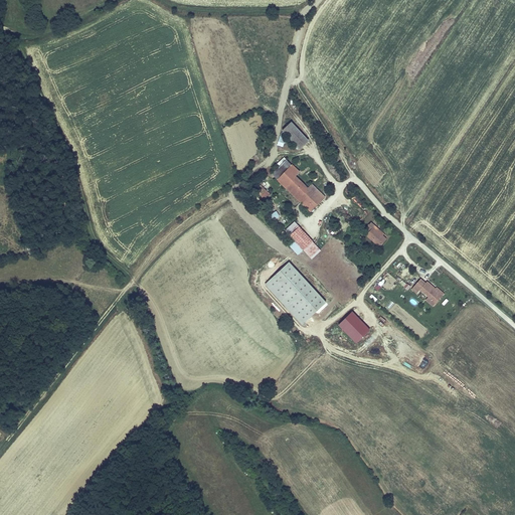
[(285,133),(299,147),(308,139),(294,124),(285,133)]
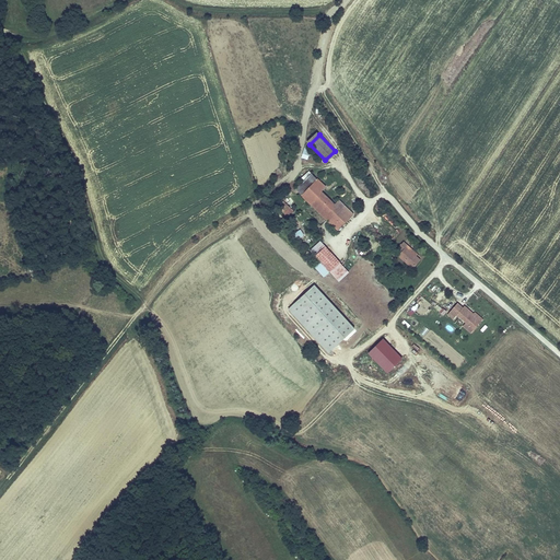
[(296,189),(302,195),(317,178),(312,173),(296,189)]
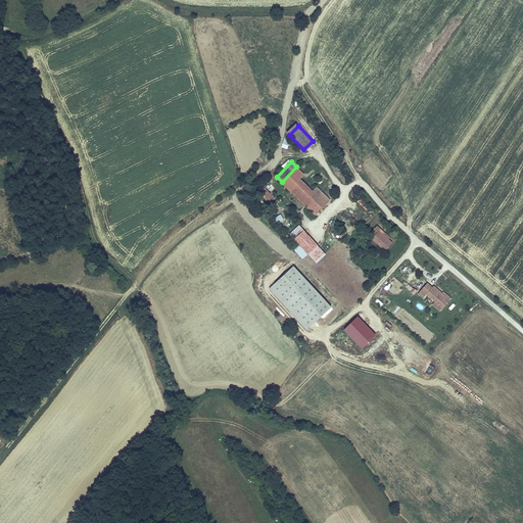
[(313,190),(301,178),(304,175),(296,167),(282,182),(291,191),(295,187),(315,207),(312,210),(316,215),(330,199),(317,187),(313,190)]
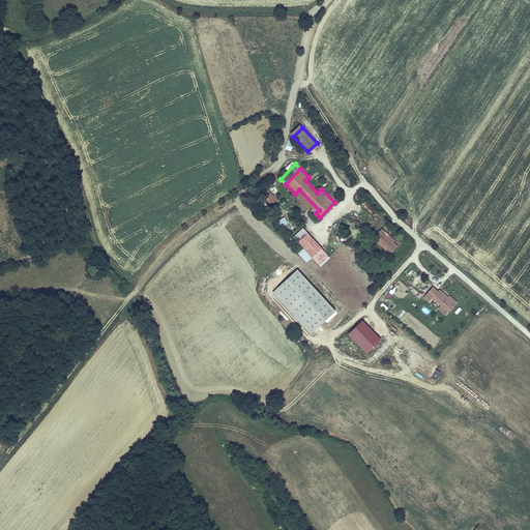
[(319,210),(299,189),(295,194),(316,213),(319,210)]
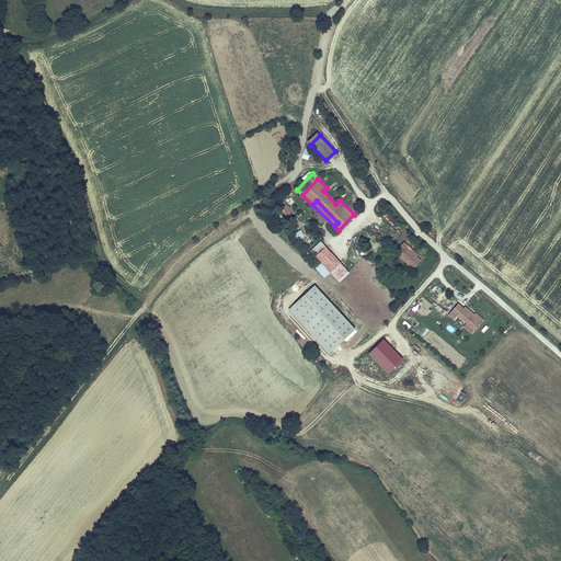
[(286,202),(279,208),(286,215),(292,208),(286,202)]
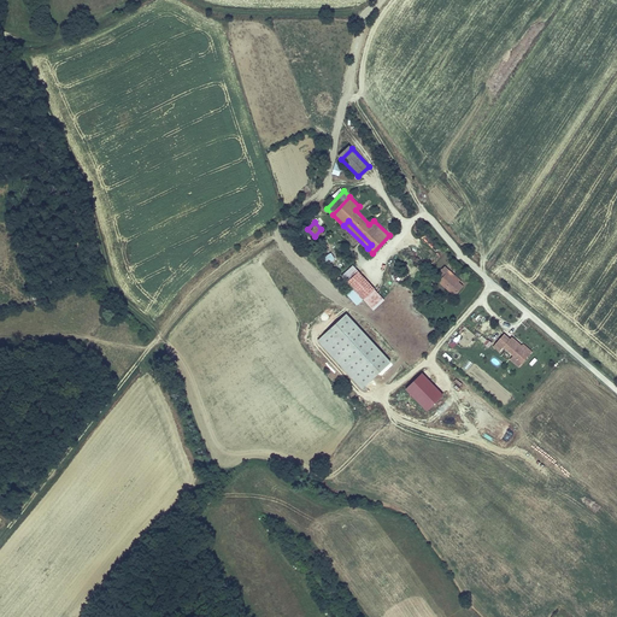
[(385,299),(360,272),(358,275),(351,268),(342,275),(374,309),(385,299)]
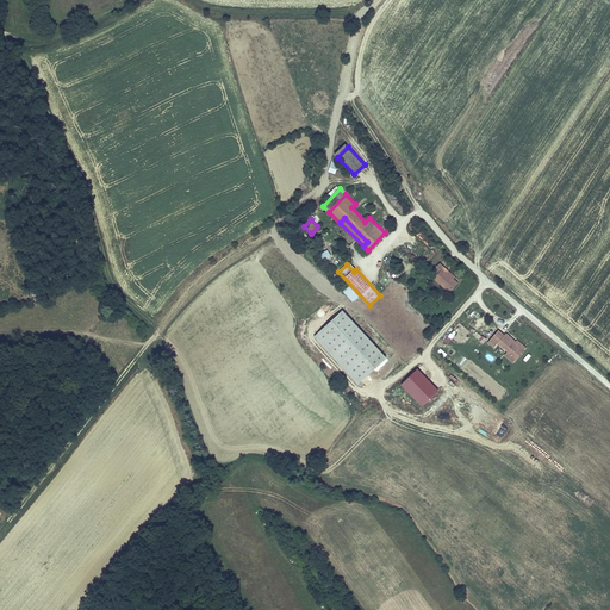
[(439,265),(430,274),(449,291),(458,281),(439,265)]
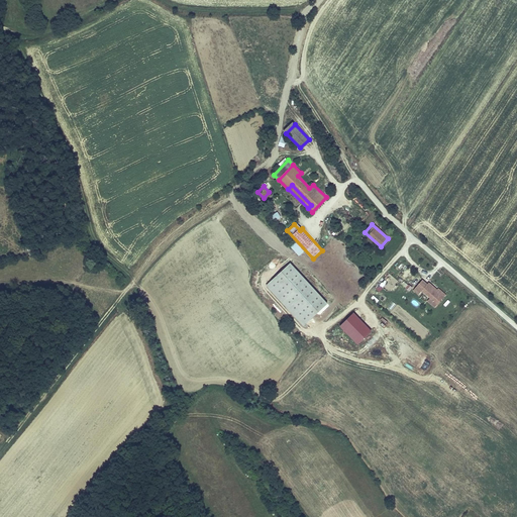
[(326,304),(289,264),(266,285),(302,325),(326,304)]
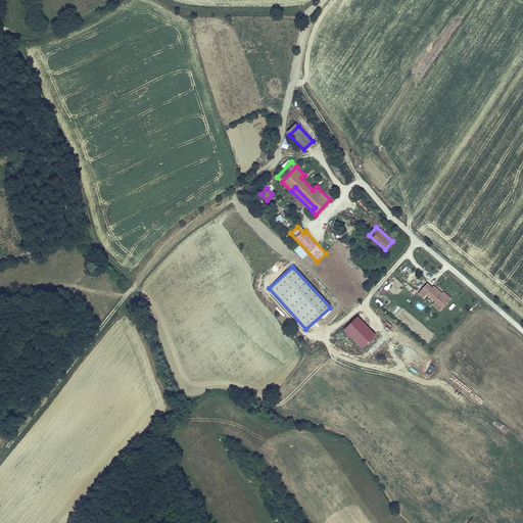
[(432,288),(428,284),(419,293),(424,297),(427,293),(435,300),(432,304),(440,311),(450,297),(444,291),(442,293),(434,286),(432,288)]
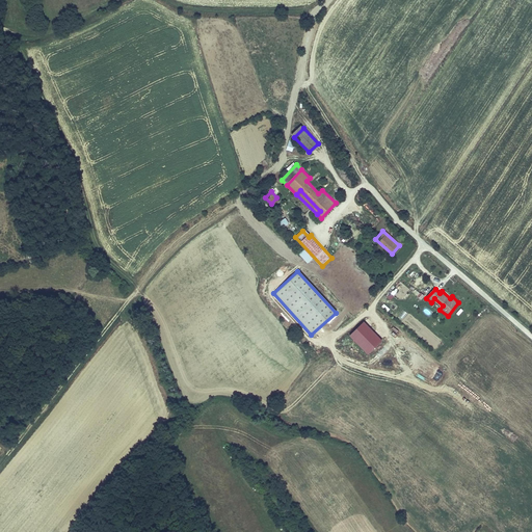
[(368,355),(382,341),(363,321),(349,337),(368,355)]
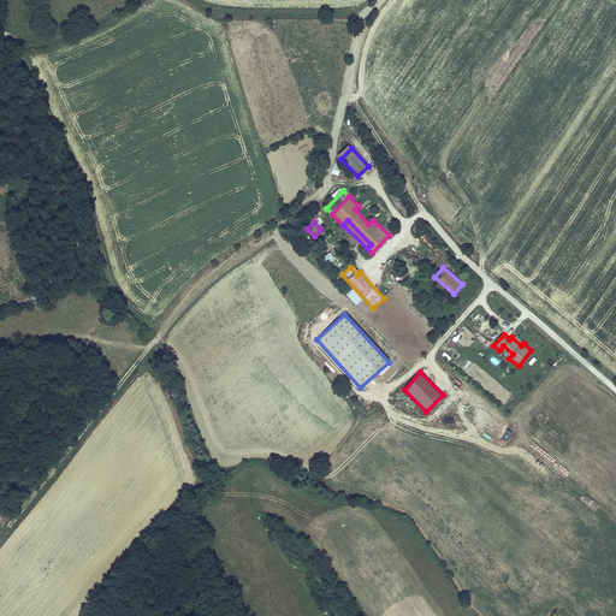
All buildings are outlined.
